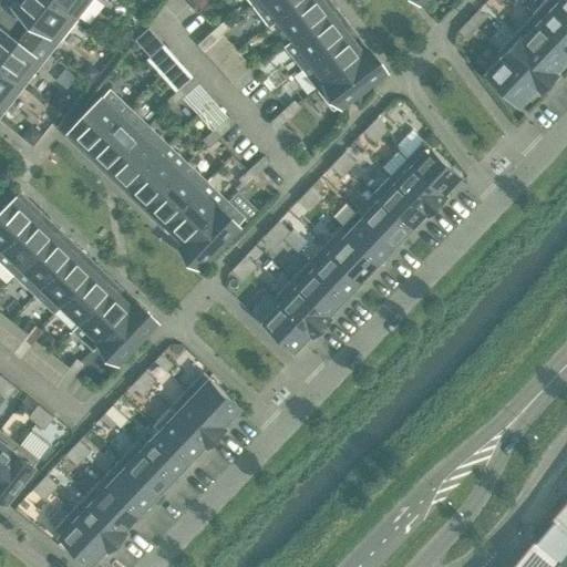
[(50,50),(76,17),(55,0),(13,0),(12,2),(34,20),(26,31),(50,50)]
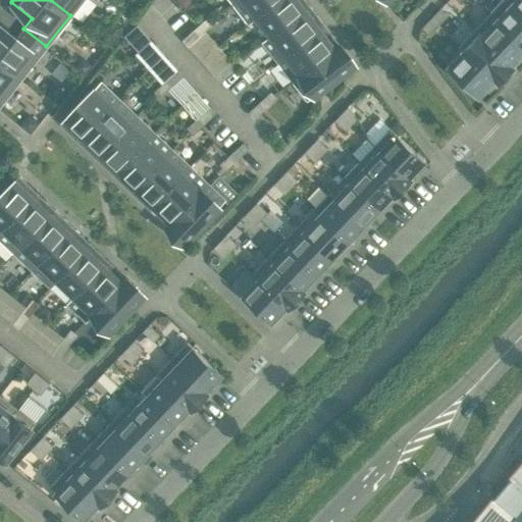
[(51,0),(70,15),(82,0),(51,0)]
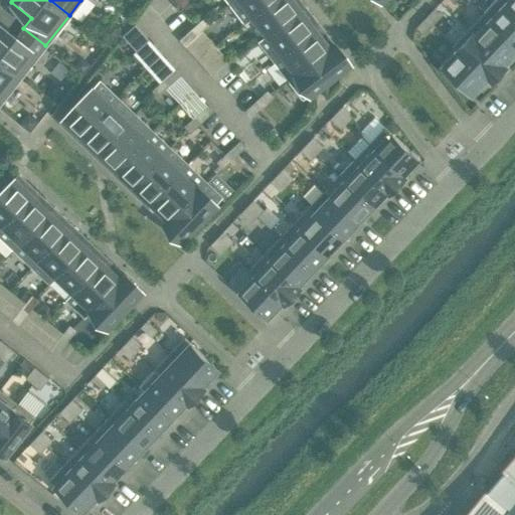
[(244,22),(273,0),(232,0),(229,3),(244,22)]
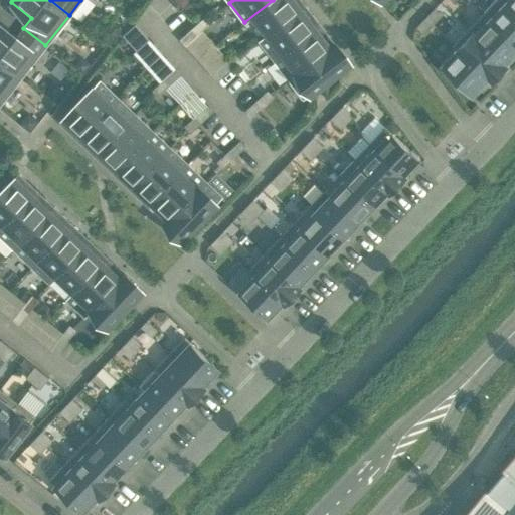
[(259,41),(301,9),(293,0),(273,0),(244,22),(244,23),(252,17),(267,34),(259,40),(259,41)]
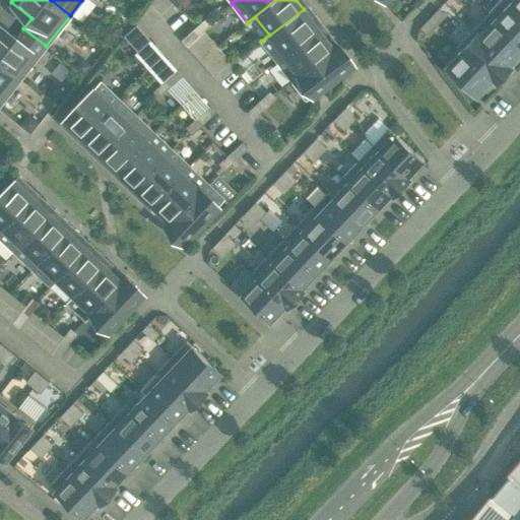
[(519,13),(506,0),(499,0),(486,12),(519,44),(519,13)]
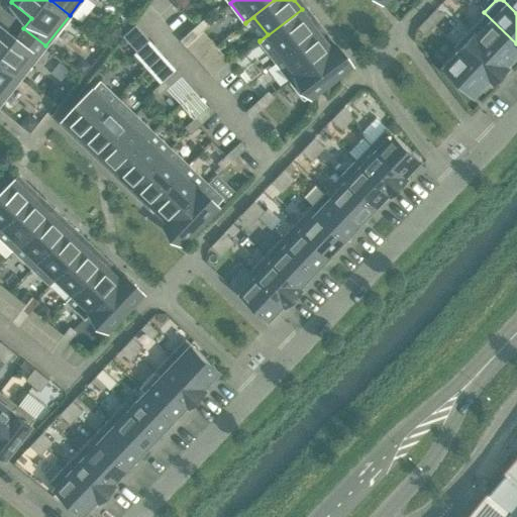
[(516,0),(503,0),(516,13),(516,0)]
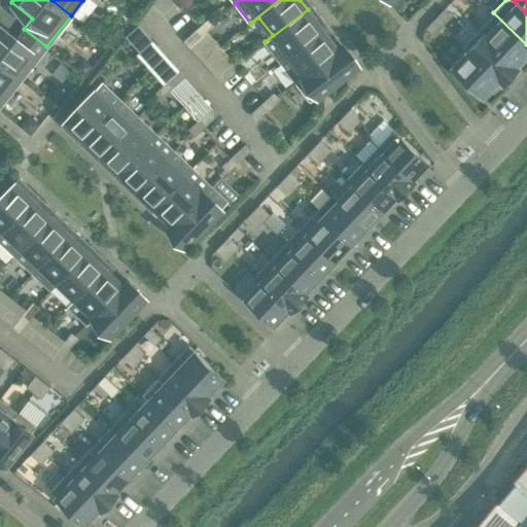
[(444,8),(434,18),(442,25),(451,15),(444,8)]
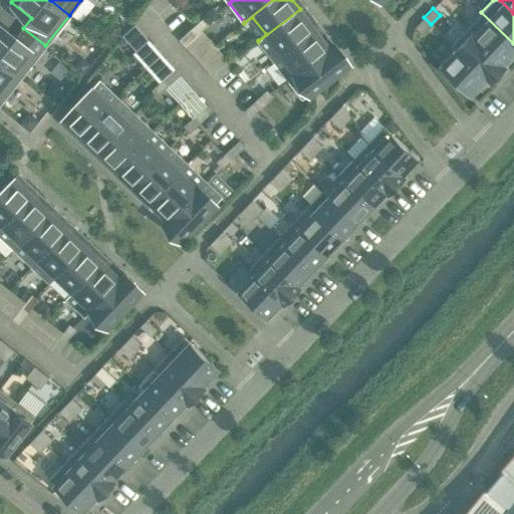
[(273,60),(314,28),(300,9),(258,41),(273,60)]
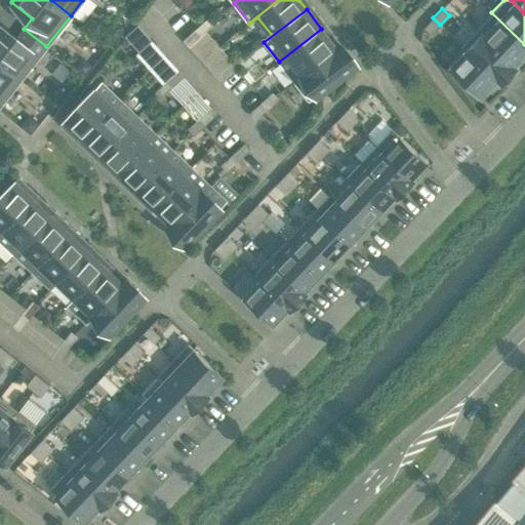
[(524,52),(524,44),(491,12),(477,29),(515,66),(516,64),(515,63),(524,52)]
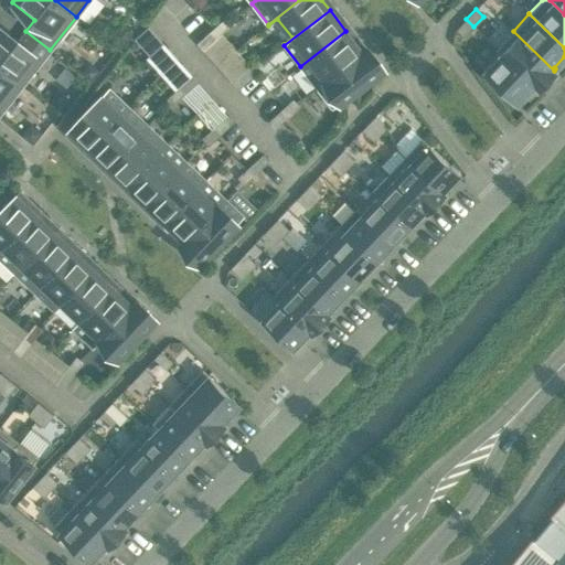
[(464,36),(473,27),(466,19),(456,30),(464,36)]
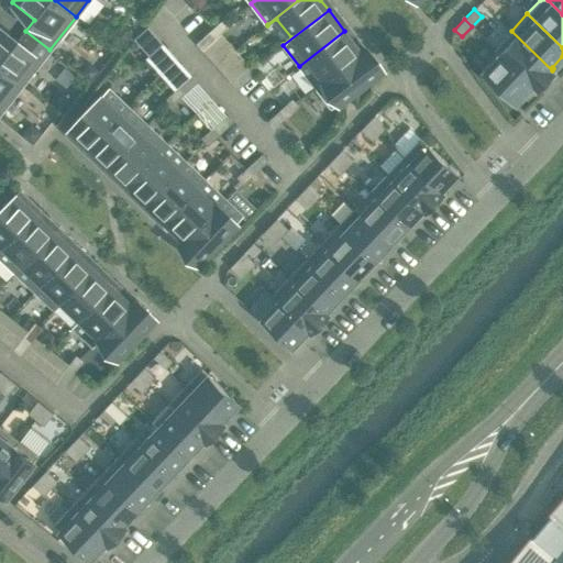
[(221,21),(209,32),(213,37),(227,26),(221,21)]
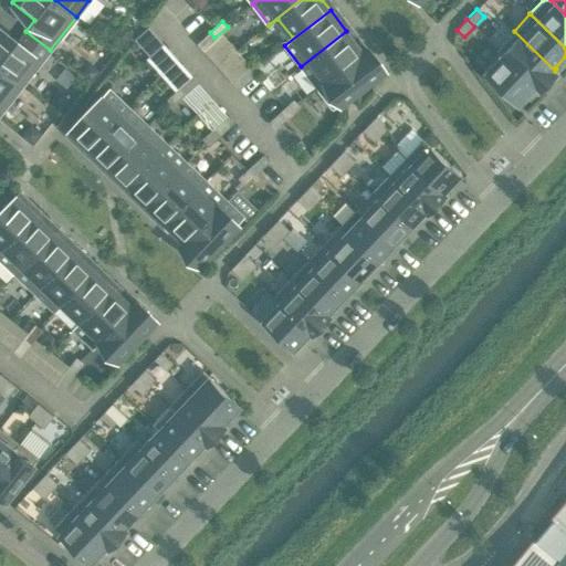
[(0,64),(23,83),(50,50),(25,31),(18,41),(0,27),(0,64)]
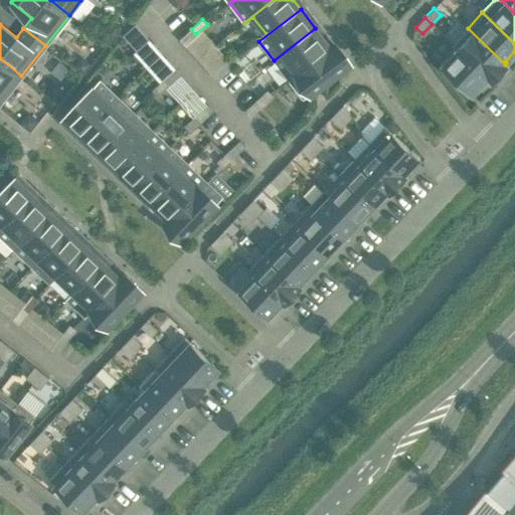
[(128,40),(139,30),(135,25),(123,35),(128,40)]
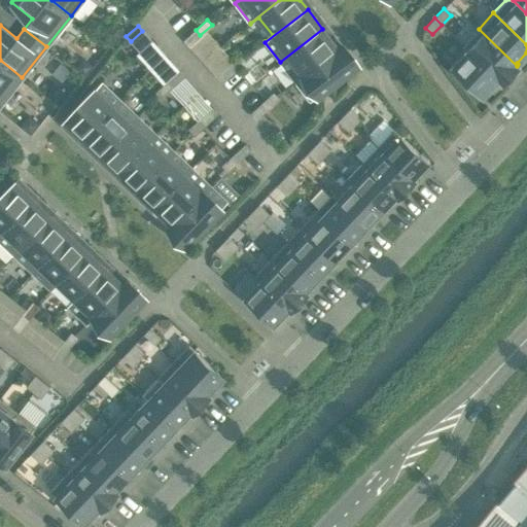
[(295,81),(343,45),(342,44),(337,47),(322,29),(280,62),(295,81)]
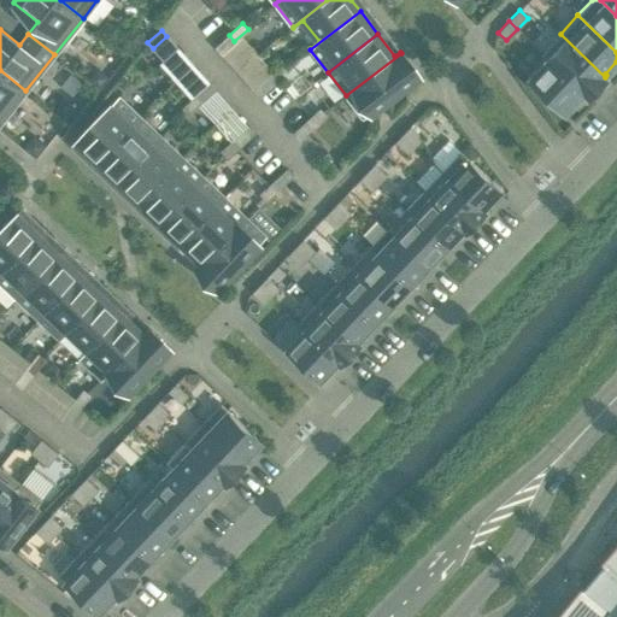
[(605,77),(560,34),(542,53),(587,95),(605,77)]
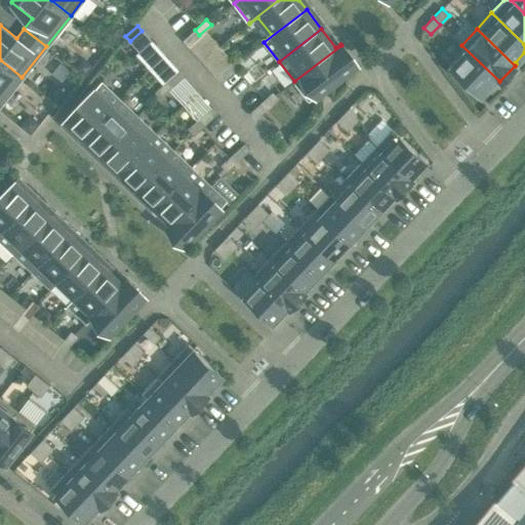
[(188,45),(199,35),(195,30),(184,40),(188,45)]
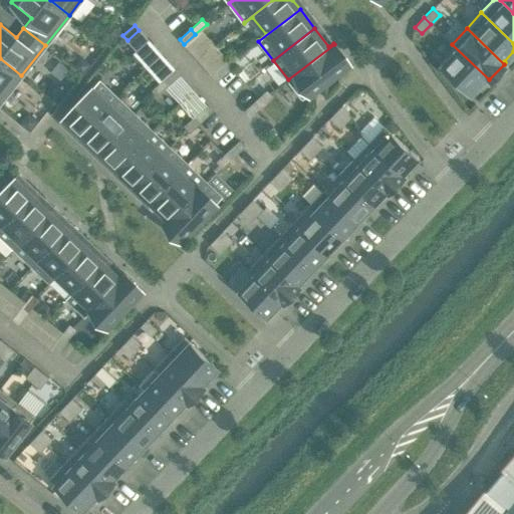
[(348,62),(334,44),(288,79),(302,98),(348,62)]
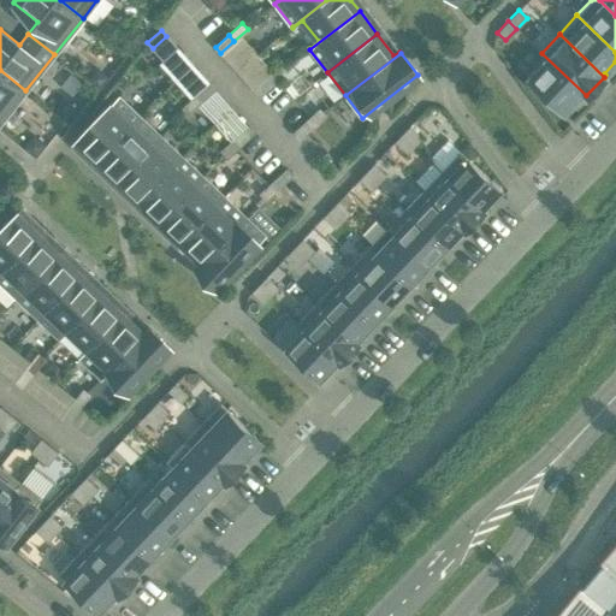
[(586,95),(542,53),(539,54),(544,59),(527,77),(567,116),(586,95)]
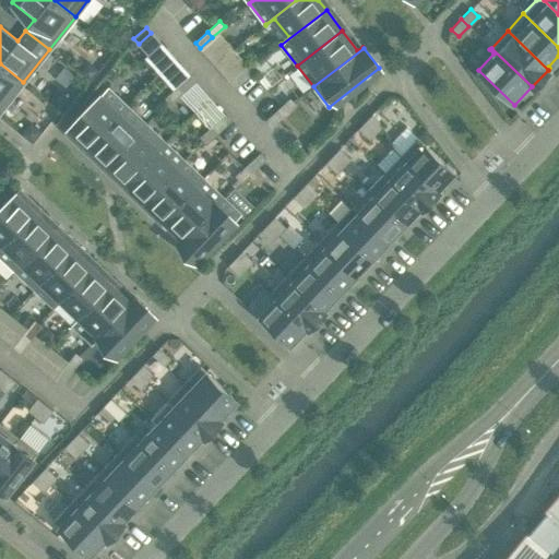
[(254,60),(242,71),(247,76),(260,66),(254,60)]
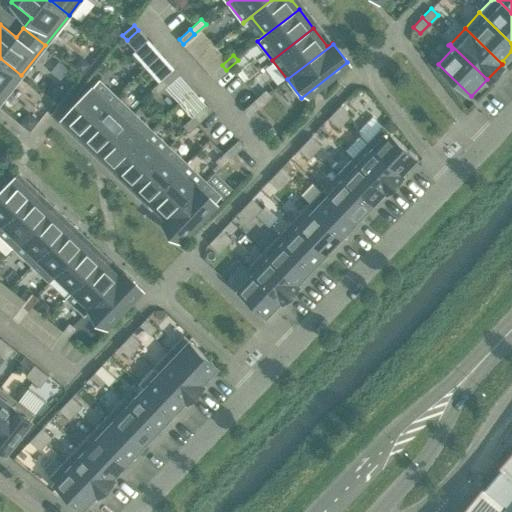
[(0,102),(21,75),(0,58),(0,102)]
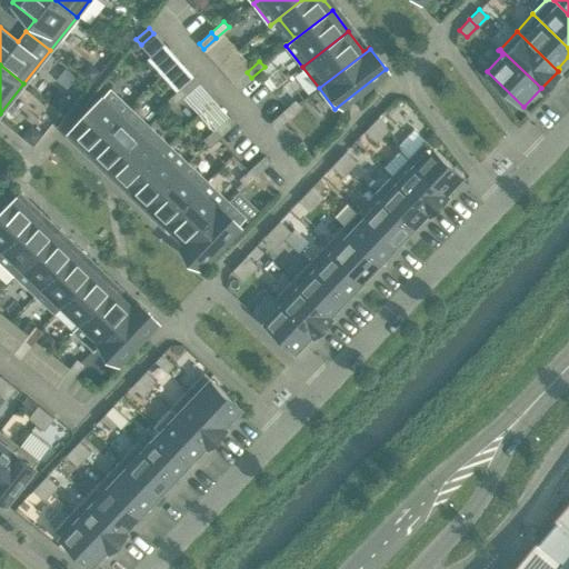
[(239,89),(251,78),(247,72),(235,83),(239,89)]
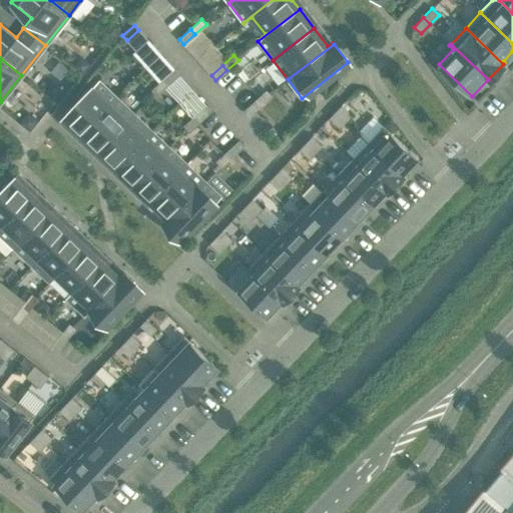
[(173,69),(162,79),(167,84),(178,74),(173,69)]
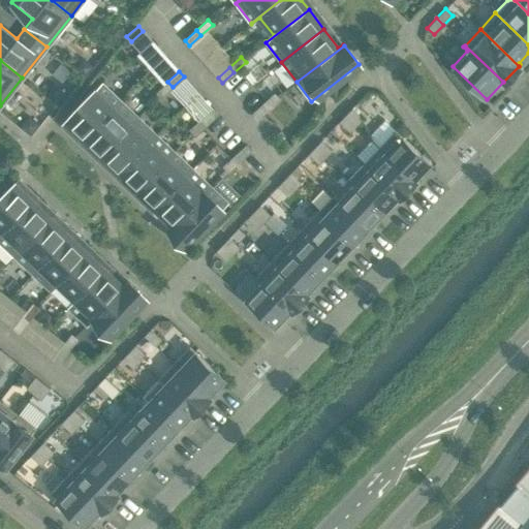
[(83,138),(120,100),(101,82),(64,121),(83,138)]
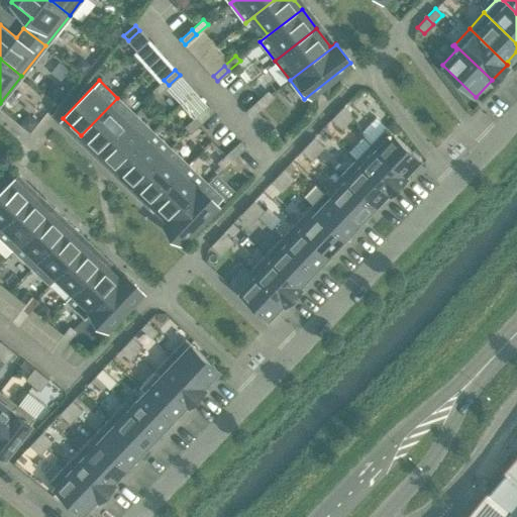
[(158,95),(169,85),(164,80),(152,90),(158,95)]
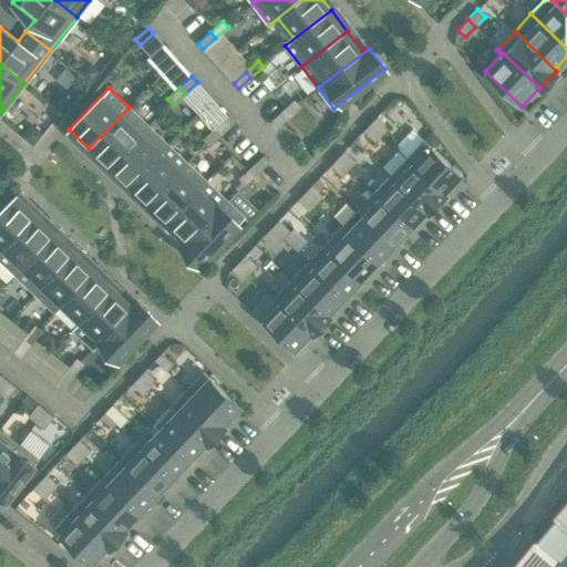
[(294,100),(281,111),(287,116),(299,105),(294,100)]
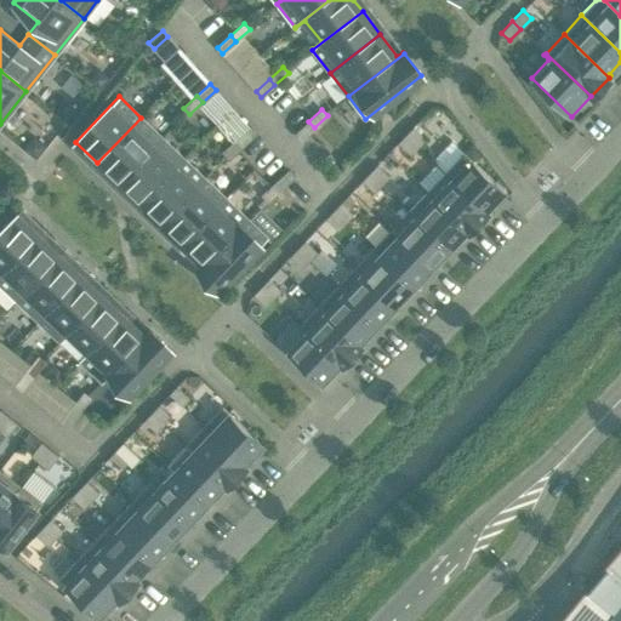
[(119,183),(161,137),(141,118),(97,163),(119,183)]
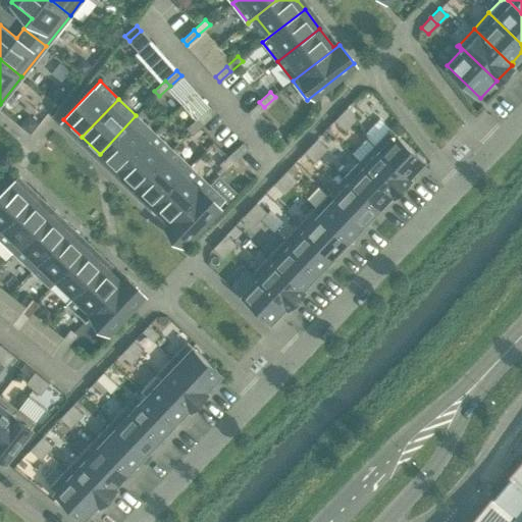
[(252,117),(264,107),(259,102),(248,112),(252,117)]
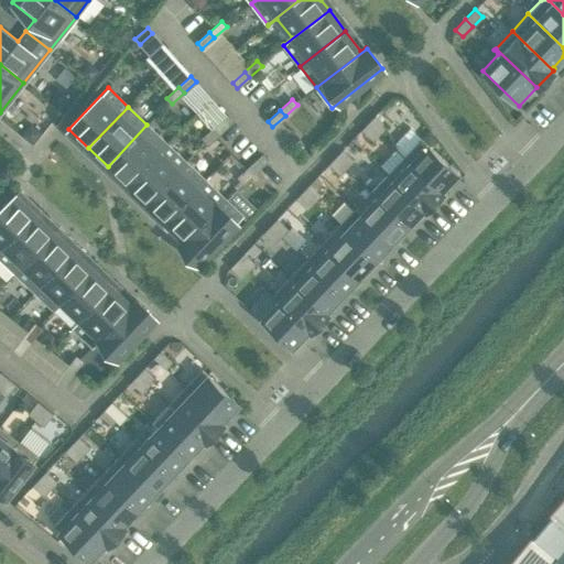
[(375,115),(368,122),(379,132),(386,126),(375,115)]
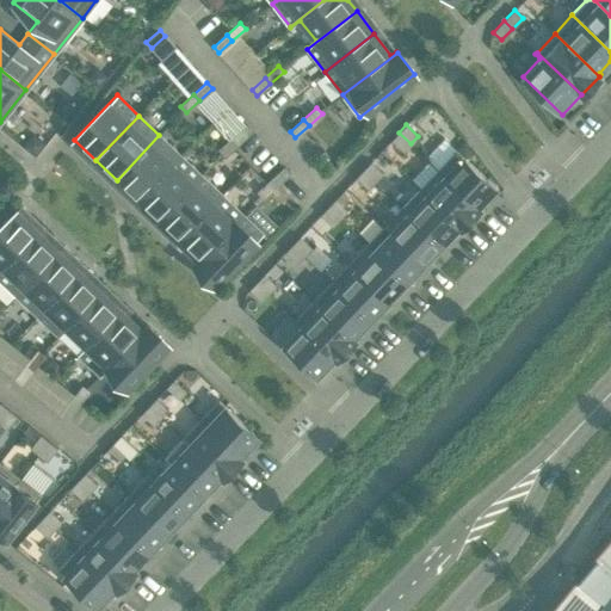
[(246,125),(232,137),(238,143),(251,131),(246,125)]
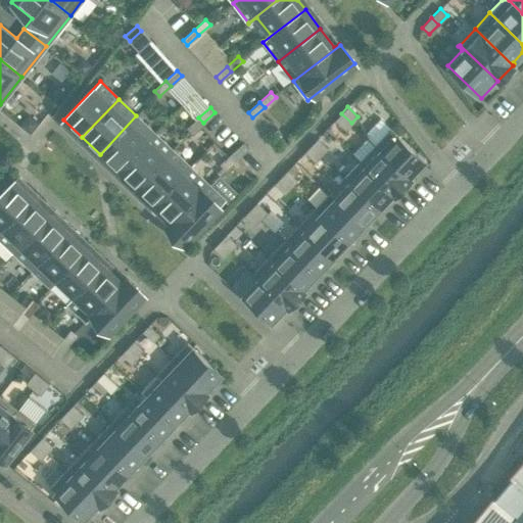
[(351,123),(341,113),(335,120),(345,130),(351,123)]
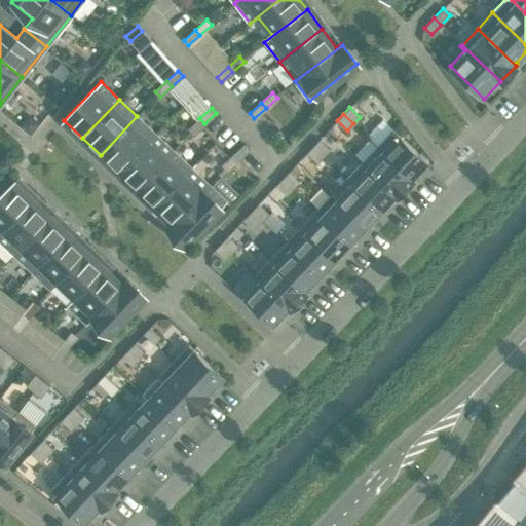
[(118,172),(155,134),(137,116),(101,155),(118,172)]
